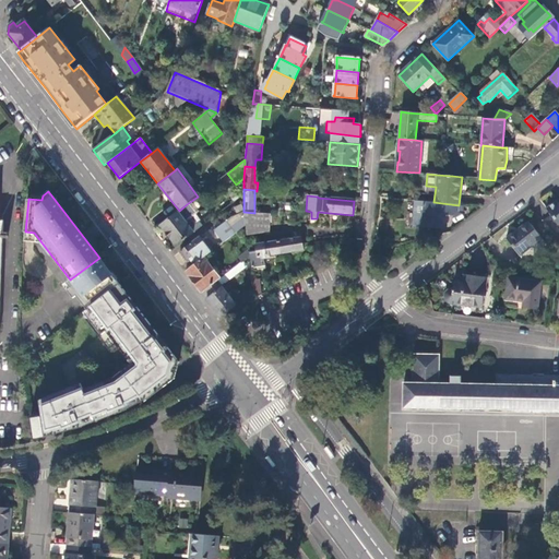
[(558,201),(558,202),(557,200),(550,204),(546,207),(558,225),(558,201)]
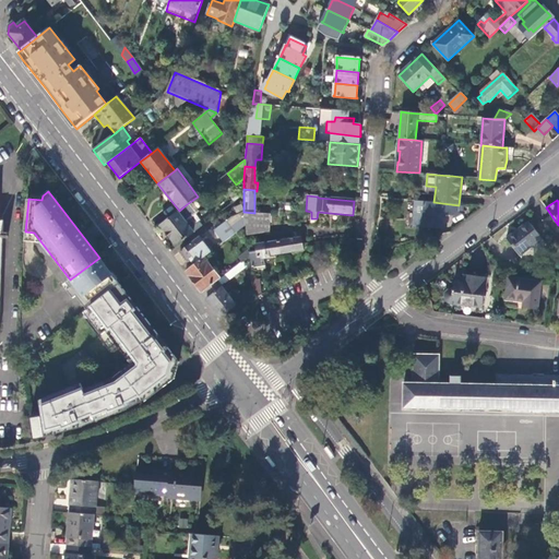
[(459,205),(433,202),(416,201),(414,227),(442,229),(443,215),(453,216),(459,213),(459,205)]
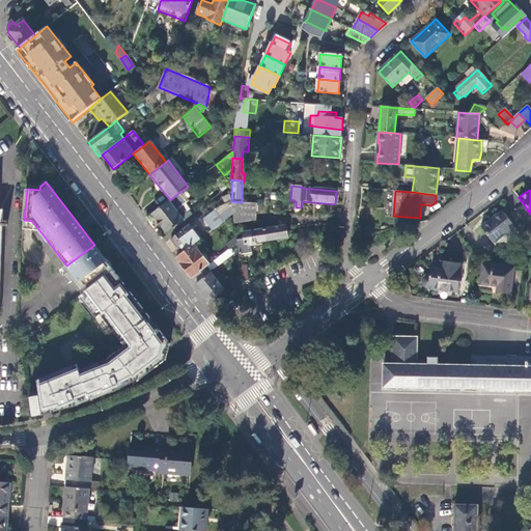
[(170,200),(168,201),(174,207),(176,206),(176,207),(184,202),(177,194),(170,200)]
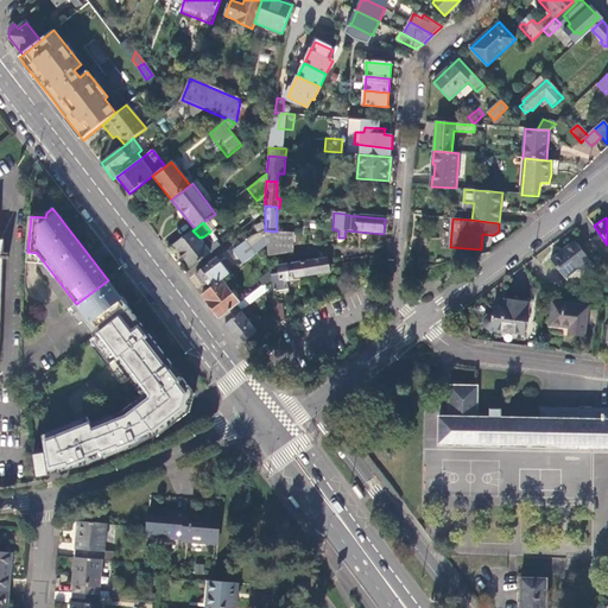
[(192,230),(175,245),(183,257),(204,240),(202,238),(202,236),(200,238),(192,230)]
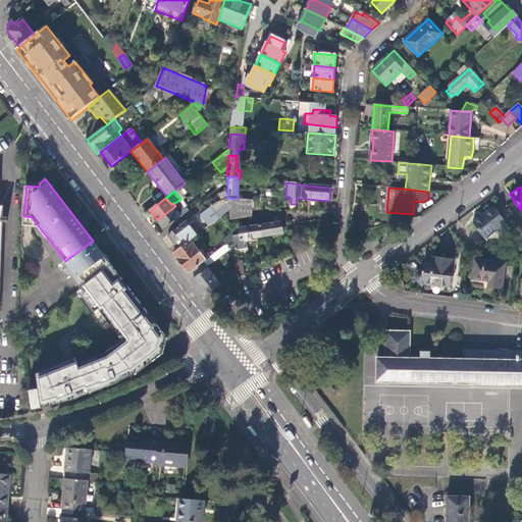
[(238,199),(227,198),(228,210),(229,219),(251,216),(253,200),(238,199)]
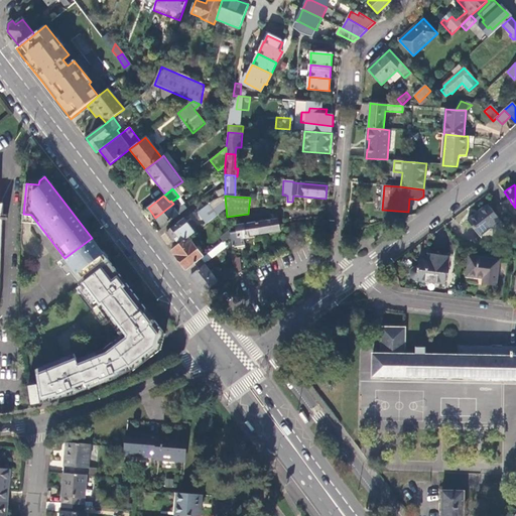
[(0,291),(3,221),(8,221),(8,216),(4,216),(4,205),(0,204),(0,291)]
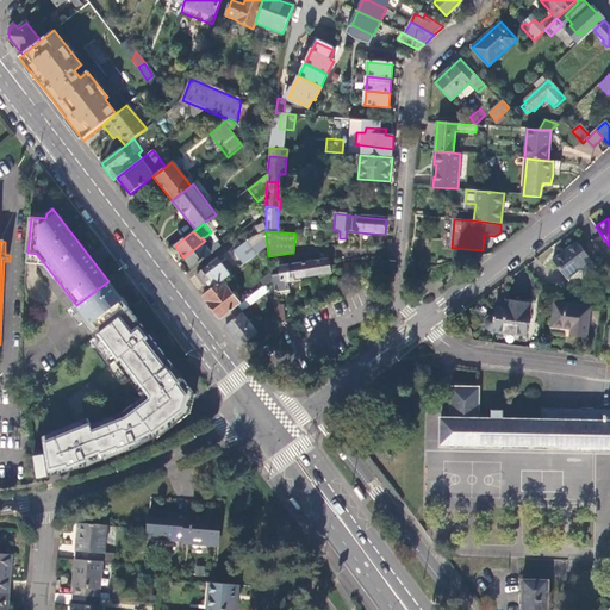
[(205,241),(184,257),(192,269),(218,249),(215,244),(213,246),(210,241),(207,243),(205,241)]
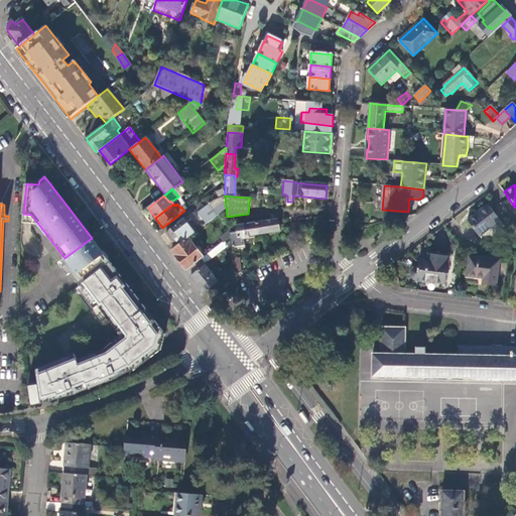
[(209,205),(199,213),(206,223),(217,215),(209,205)]
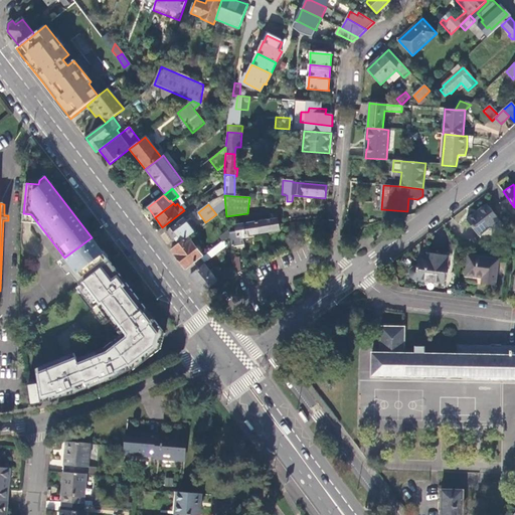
[(466,219),(478,235),(498,220),(486,204),(484,206),(468,217),(466,219)]
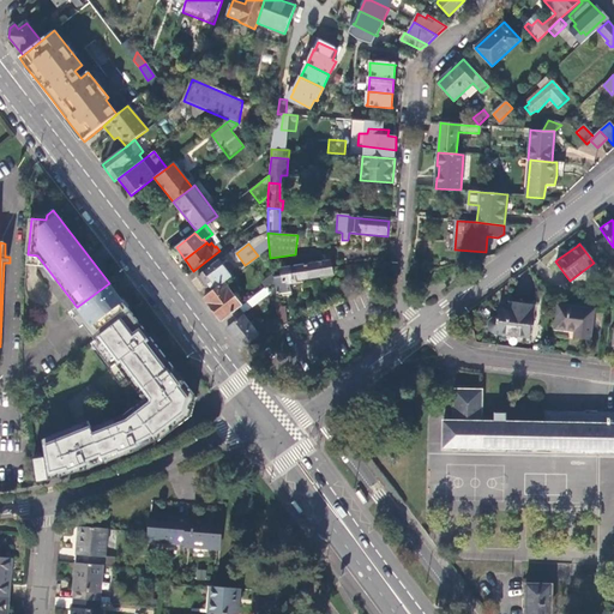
[(198,276),(210,293),(223,282),(230,277),(227,272),(230,270),(226,264),(222,266),(218,260),(217,262),(198,276)]
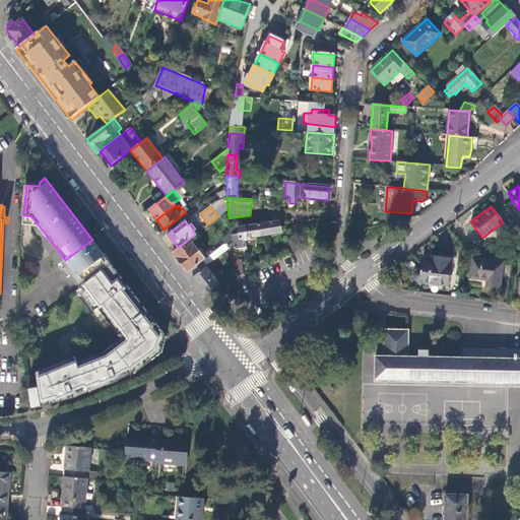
[(282,233),(280,221),(259,224),(260,237),(282,233)]
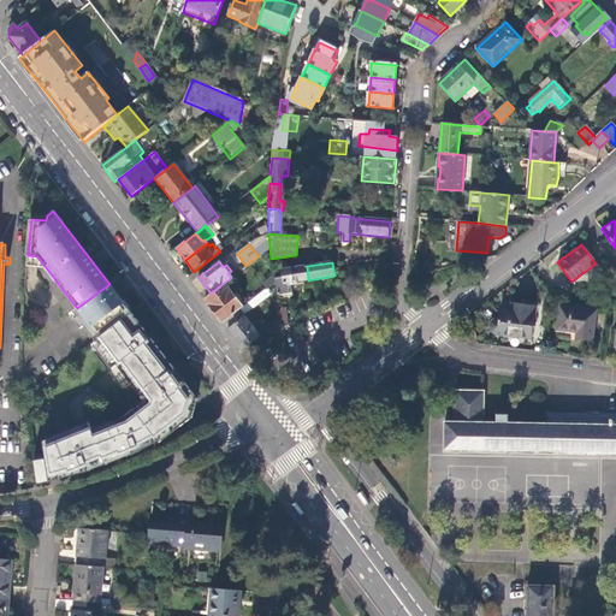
[(288,283),(308,280),(307,266),(282,270),(283,277),(276,278),(277,296),(282,296),(282,297),(291,296),(291,292),(289,292),(288,283)]
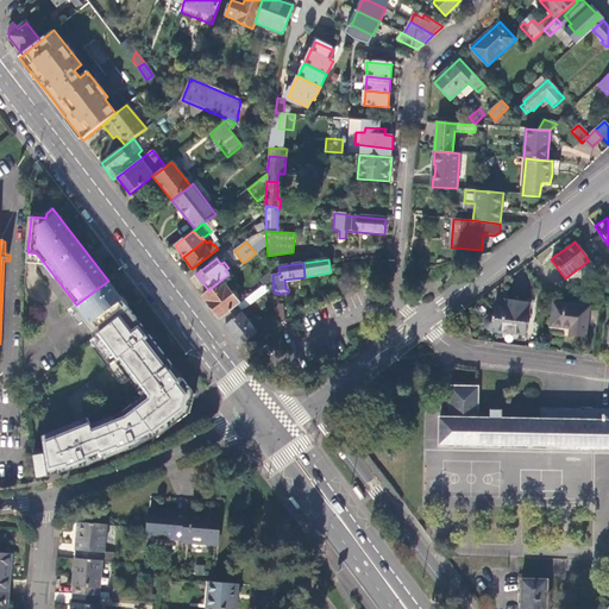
[(221,280),(208,290),(202,295),(208,303),(220,318),(240,303),(221,280)]
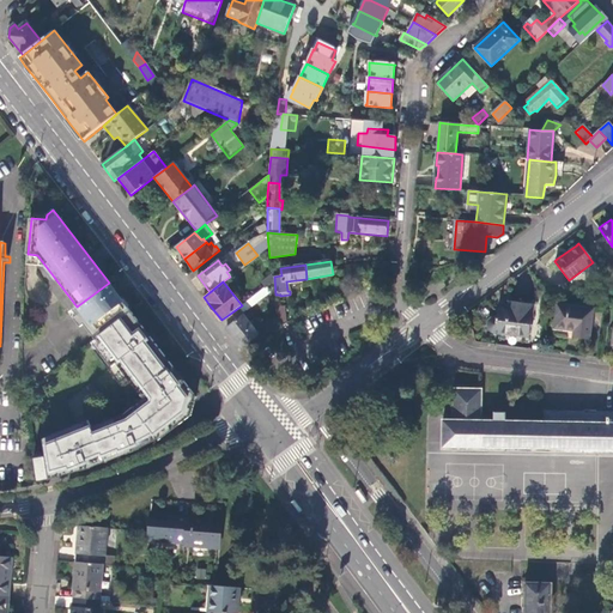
[(96,339),(132,311),(109,283),(77,307),(73,309),(78,315),(74,317),(80,327),(84,325),(96,339)]
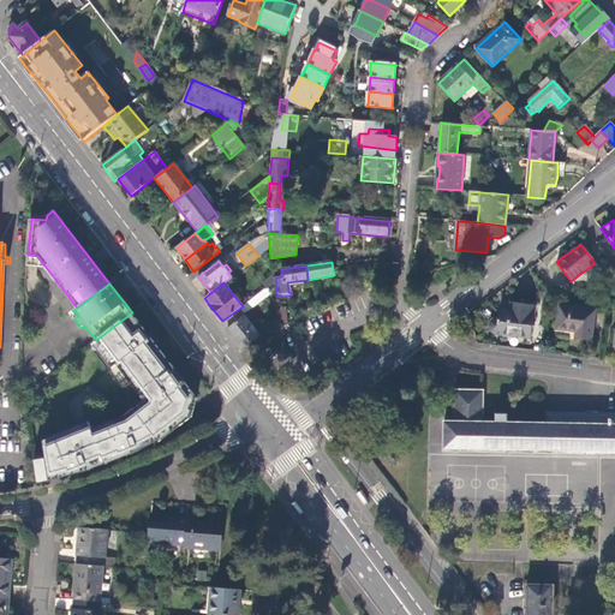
[(243,306),(222,321),(232,334),(243,348),(260,335),(243,312),(245,310),(248,311),(268,296),(267,287),(243,306)]
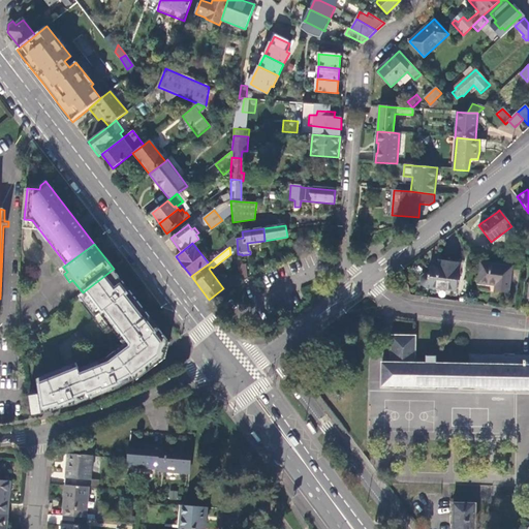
[(426,285),(457,290),(461,261),(440,259),(439,267),(430,266),(429,273),(427,273),(425,273),(424,274),(422,275),(421,278),(421,280),(422,282),(422,283),(423,284),(425,285),(426,285)]
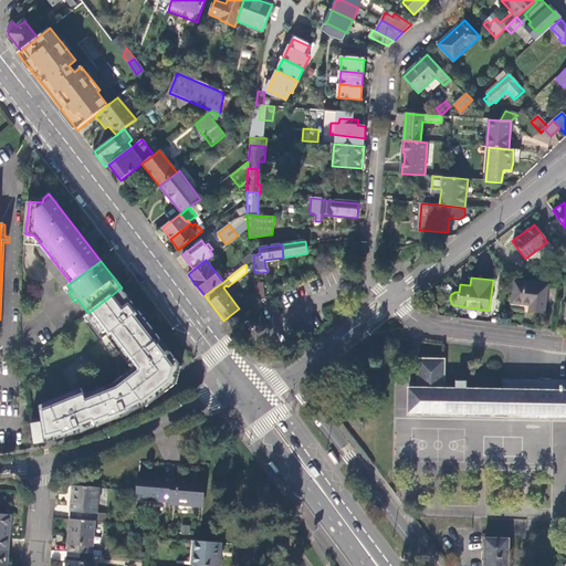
[(257,302),(264,299),(262,283),(259,284),(258,281),(254,282),(257,302)]
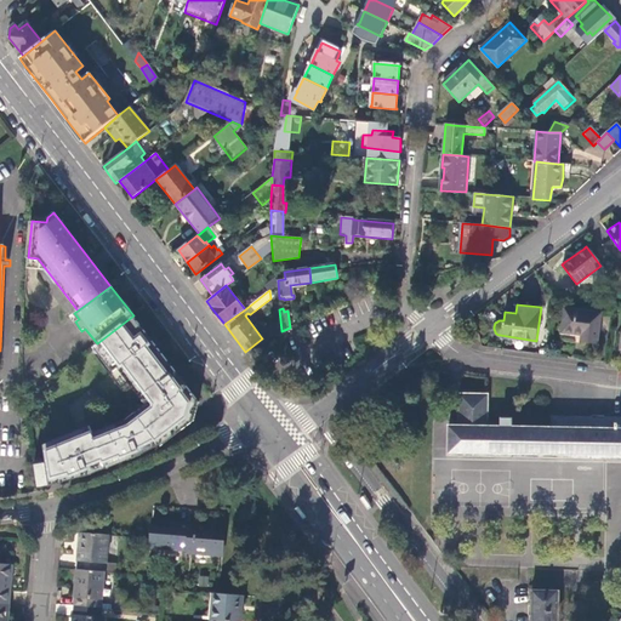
[(580,341),(597,342),(600,313),(565,308),(563,331),(581,334),(580,341)]
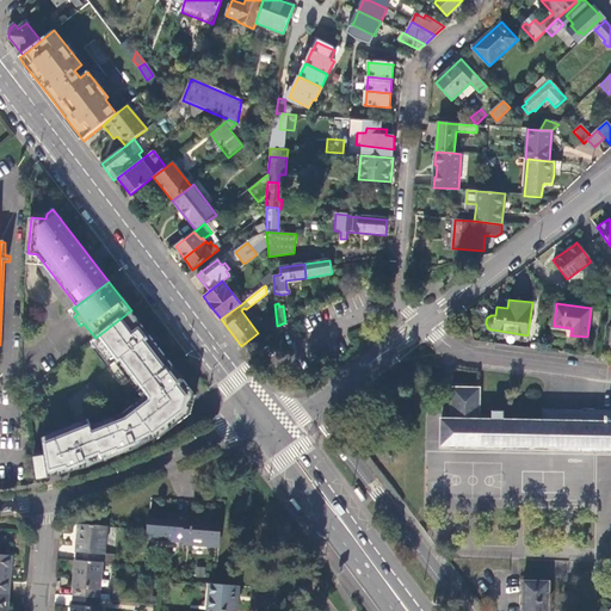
[(128,399),(87,415),(88,420),(47,437),(49,451),(50,455),(35,457),(38,482),(53,477),(90,467),(105,461),(105,462),(139,448),(158,438),(159,439),(191,414),(196,395),(131,310),(96,338),(90,344),(131,399),(129,400),(128,399)]
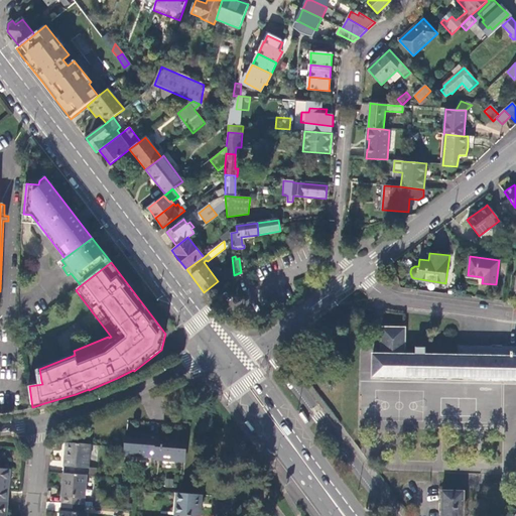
[(515,348),(459,347),(459,355),(404,354),(404,328),(381,328),(381,354),(373,354),(373,353),(372,353),(371,378),(382,378),(382,377),(403,378),(403,379),(404,378),(404,377),(425,378),(425,379),(426,379),(426,378),(447,378),(447,379),(448,379),(448,378),(470,379),(470,380),(471,380),(471,379),(491,379),(491,380),(501,380),(502,379),(515,379),(515,348)]
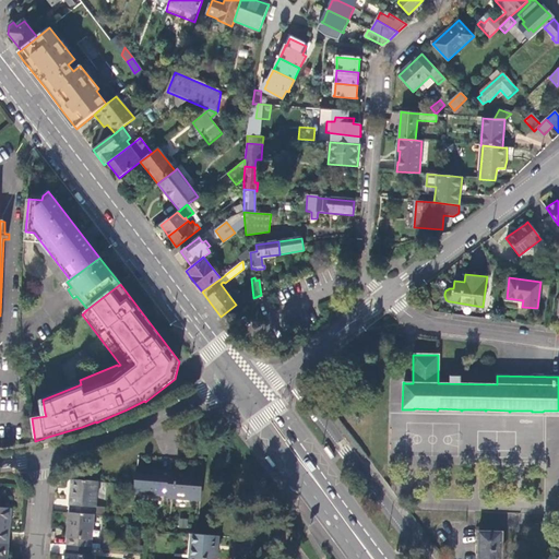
[(331,460),(334,456),(328,447),(324,450),(331,460)]
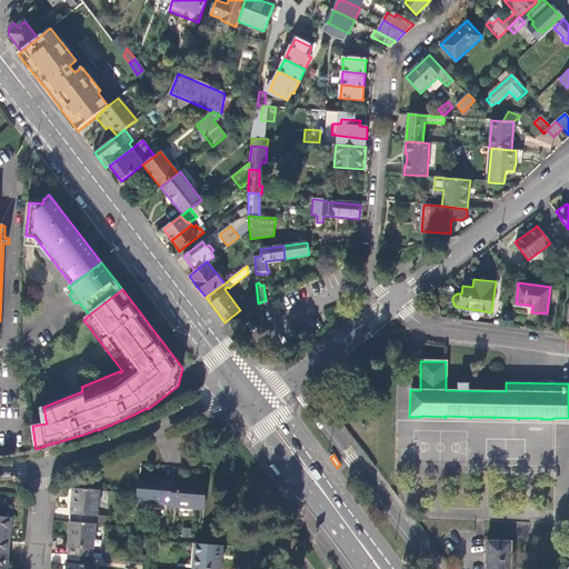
[(273,462),(270,466),(278,475),(281,472),(273,462)]
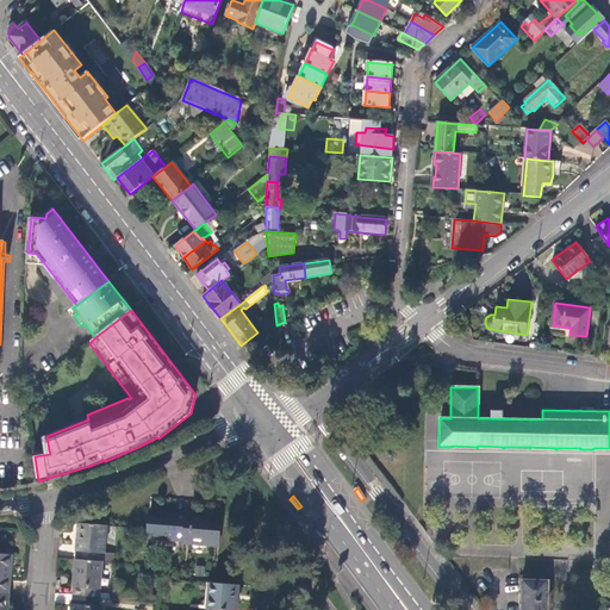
[(148,537),(184,540),(185,516),(162,514),(162,511),(150,510),(148,537)]
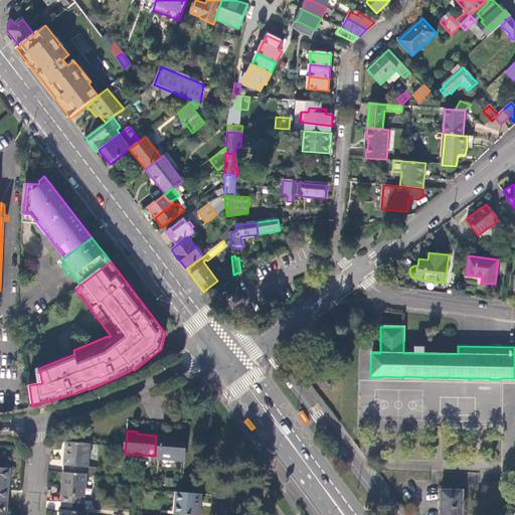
[(154,459),(185,461),(186,436),(156,434),(156,436),(155,456),(154,459)]
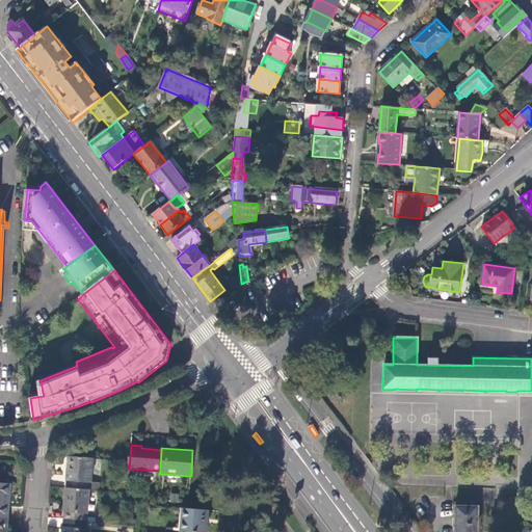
[(94,459),(69,457),(65,488),(88,490),(89,483),(91,483),(94,459)]
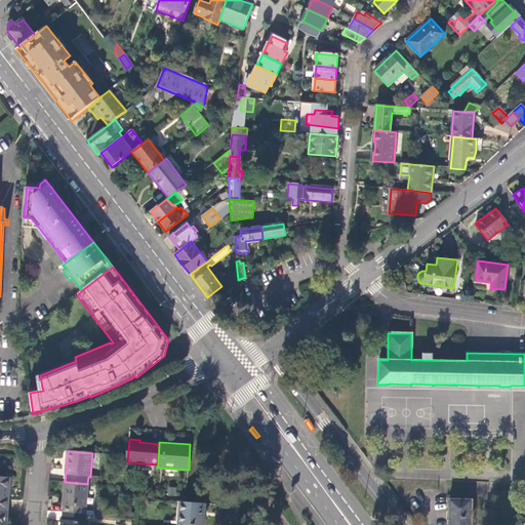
[(0,509),(8,510),(11,478),(0,476),(0,473),(1,468),(0,467),(0,509)]
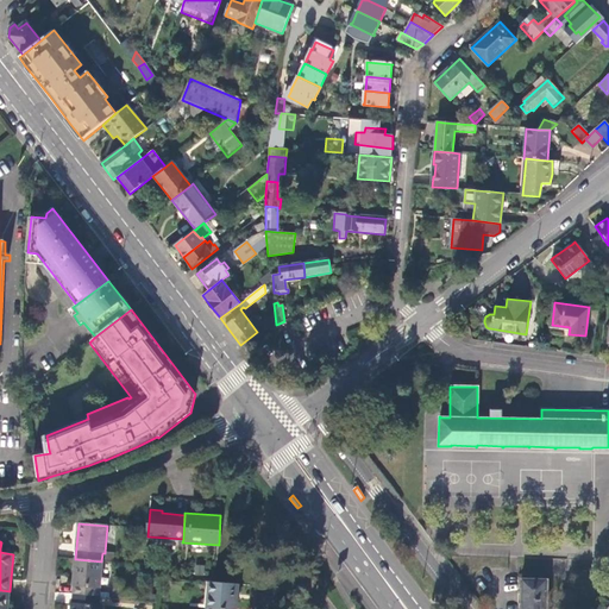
[(101,562),(75,559),(73,594),(99,596),(101,562)]
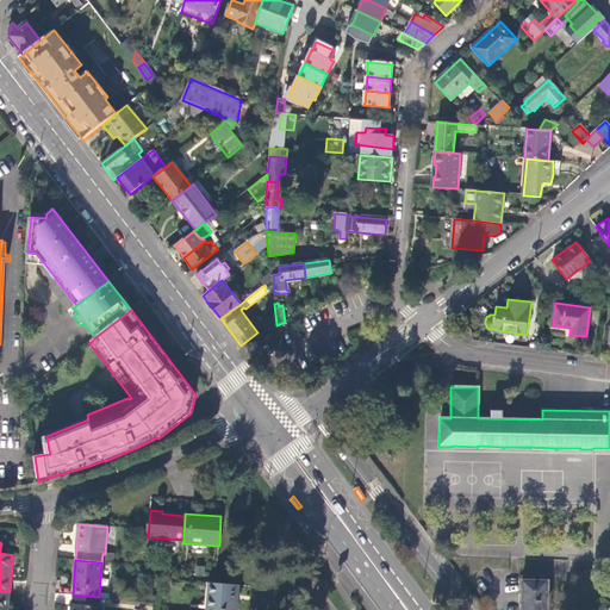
[(548,609),(549,609),(548,609),(548,583),(549,583),(549,580),(521,580),(521,582),(523,582),(522,609),(548,609)]
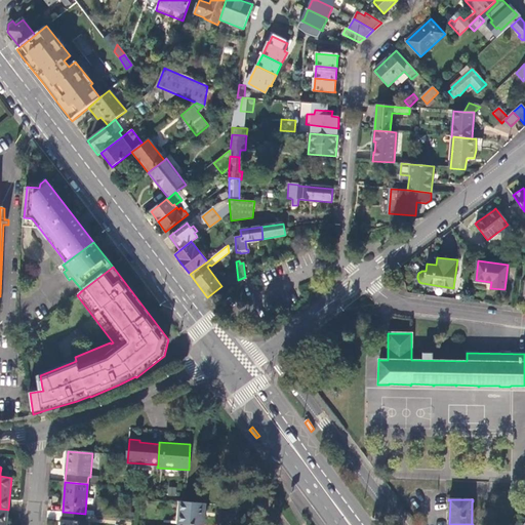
[(204,524),(206,503),(186,501),(180,501),(178,524),(204,524)]
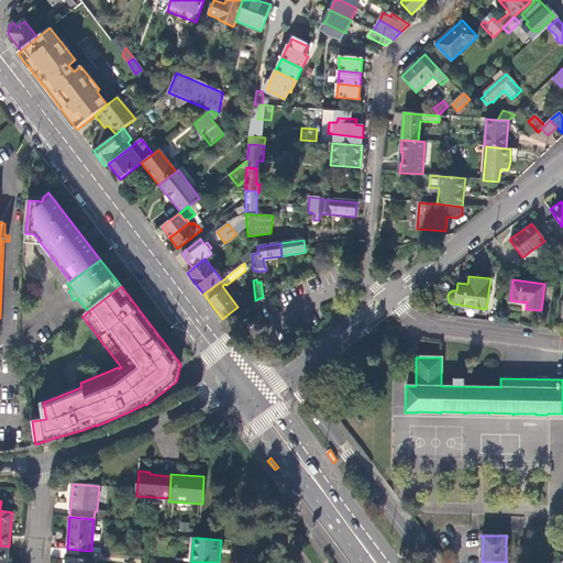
[(0,562),(7,562),(9,547),(0,545),(0,562)]
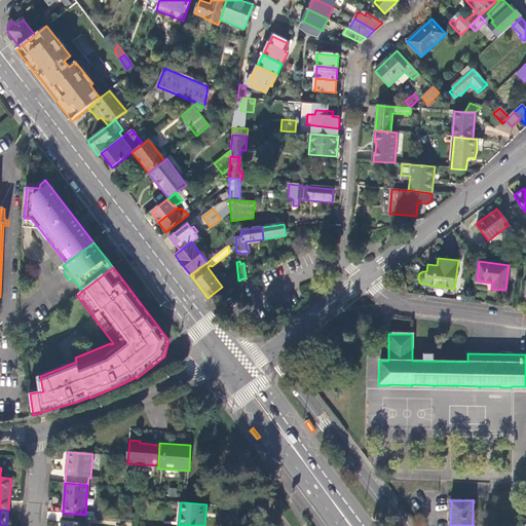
[(85,523),(85,515),(63,513),(62,525),(86,525),(87,523),(85,523)]
